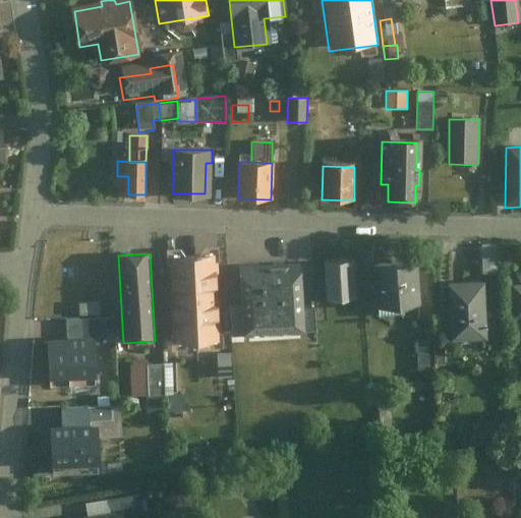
[(173,343),(219,341),(216,255),(170,256),(173,343)]
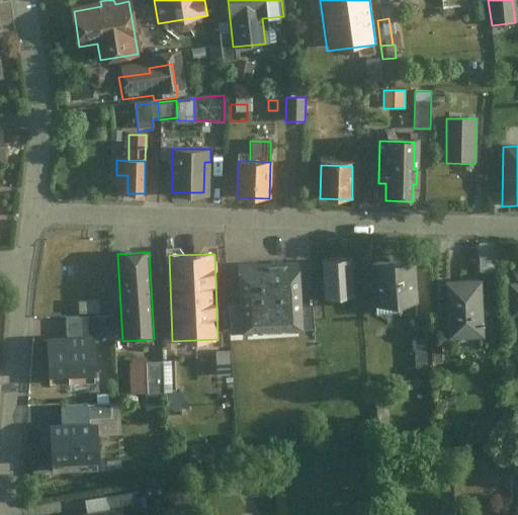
[(353,295),(351,261),(322,262),(324,297),(353,295)]
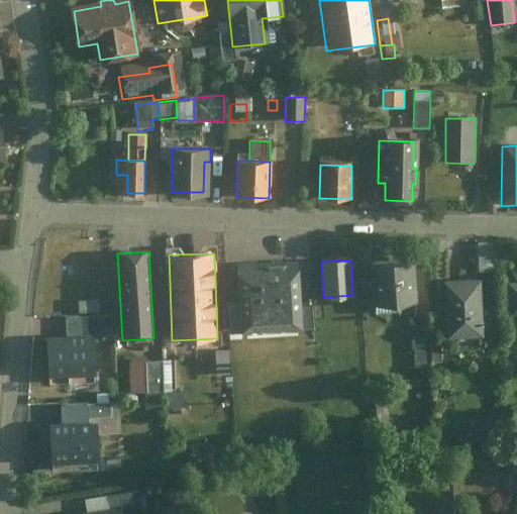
[(374,305),(416,302),(413,262),(372,264),(374,305)]
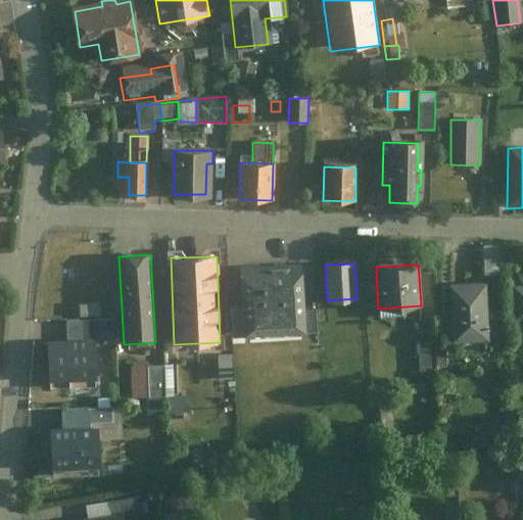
[(303,275),(302,267),(241,270),(242,298),(243,309),(244,338),(305,335),(304,312),(304,299),(303,275)]
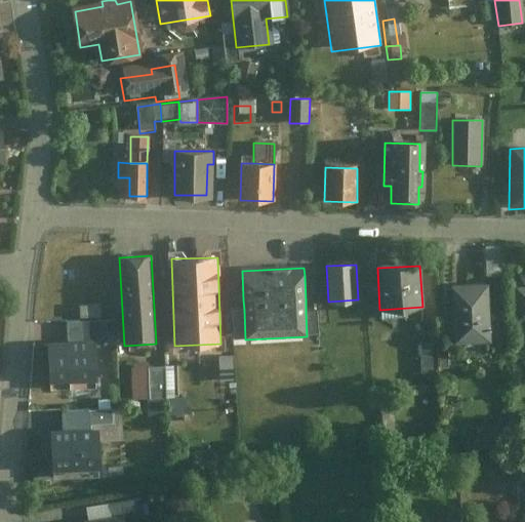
[(489,343),(487,285),(452,286),(453,344),(489,343)]
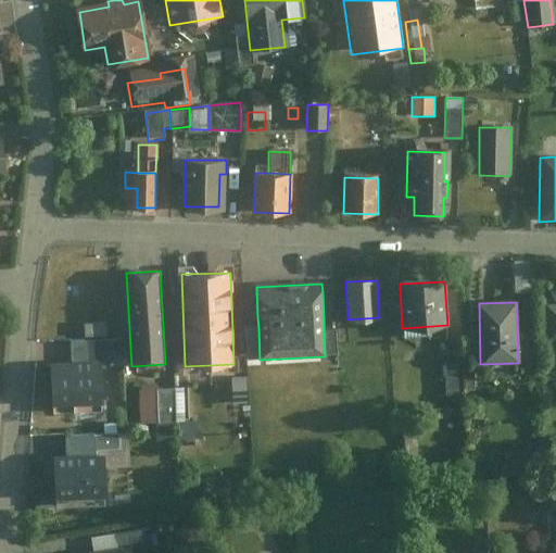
[(84,341),(109,341),(108,323),(84,324),(84,341)]
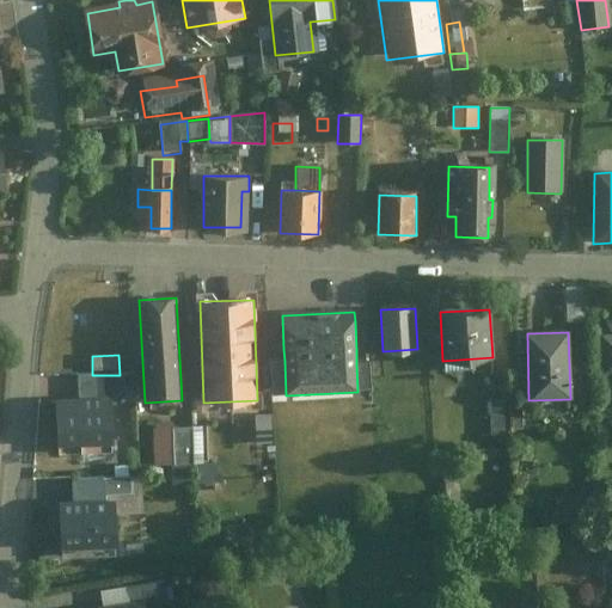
[(271,397),(286,395),(285,361),(270,362),(271,397)]
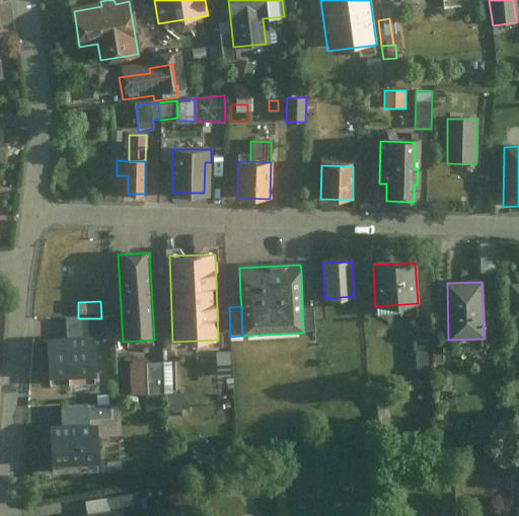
[(302,309),(303,333),(303,340),(314,339),(312,309),(302,309)]
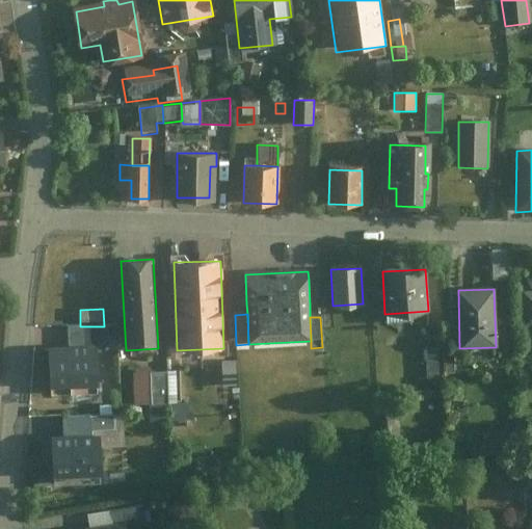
[(68,326),(68,349),(98,349),(118,348),(117,325),(104,326),(80,326),(68,326)]
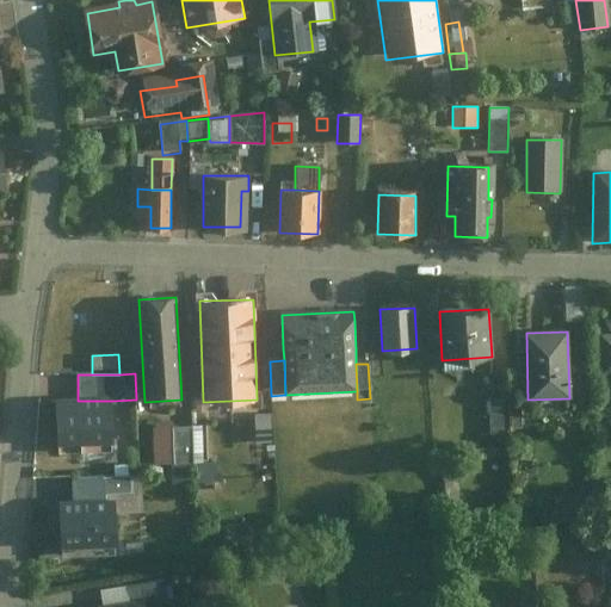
[(110,437),(113,437),(112,401),(78,401),(59,402),(59,438),(110,437)]
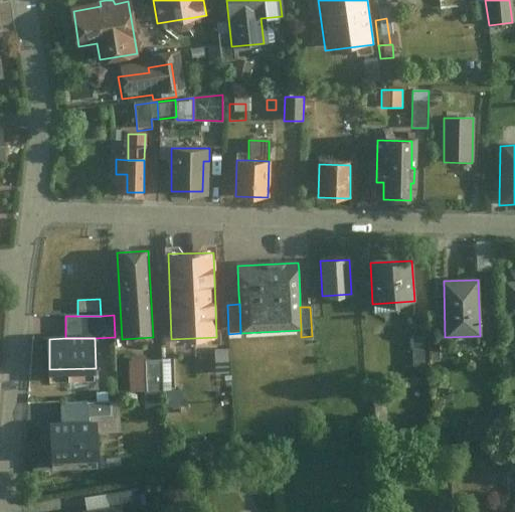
[(230,375),(229,349),(213,350),(214,376),(230,375)]
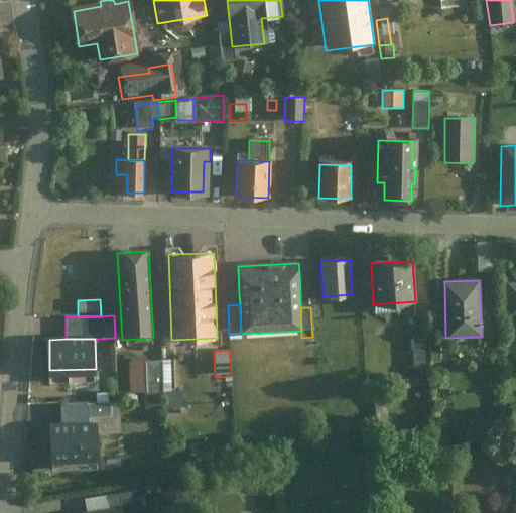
[(420,379),(420,351),(408,351),(408,379),(420,379)]
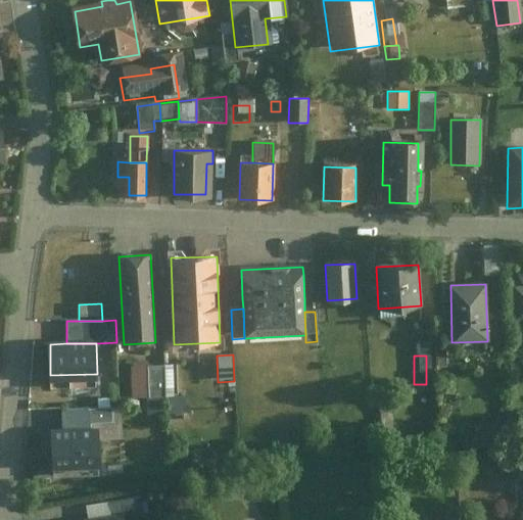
[(431,379),(442,379),(441,360),(430,360),(431,379)]
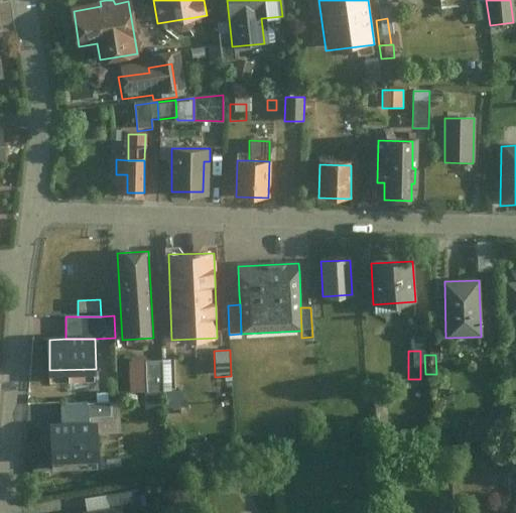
[(146,392),(145,362),(145,356),(135,357),(136,361),(129,362),(130,393),(146,392)]
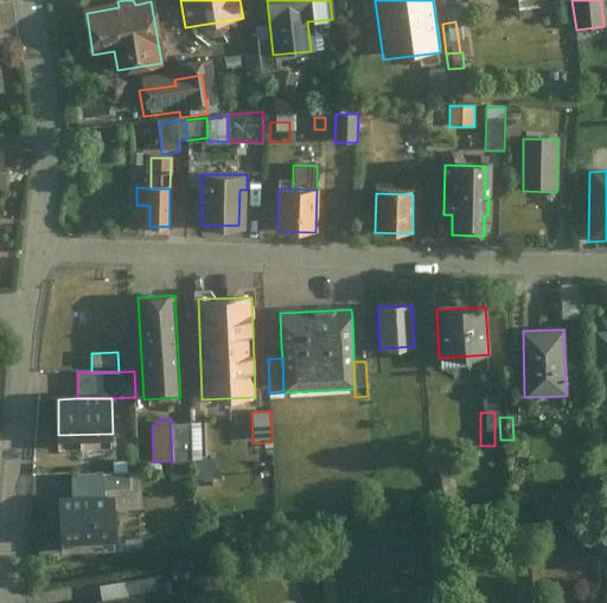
[(171,425),(172,461),(173,481),(193,480),(192,461),(191,424),(171,425)]
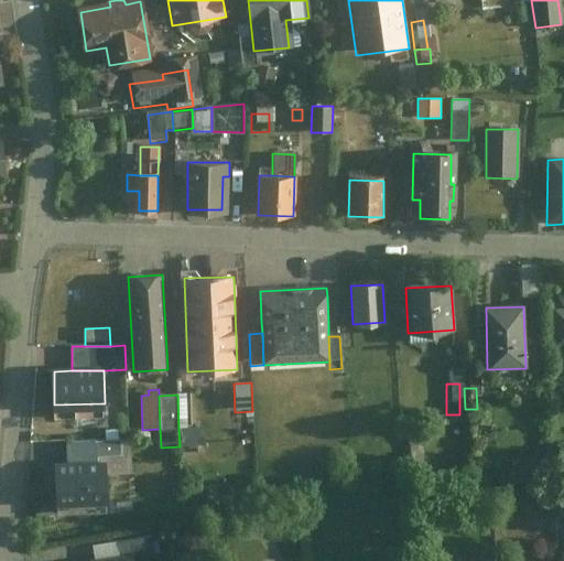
[(179,429),(191,429),(188,395),(177,395),(179,429)]
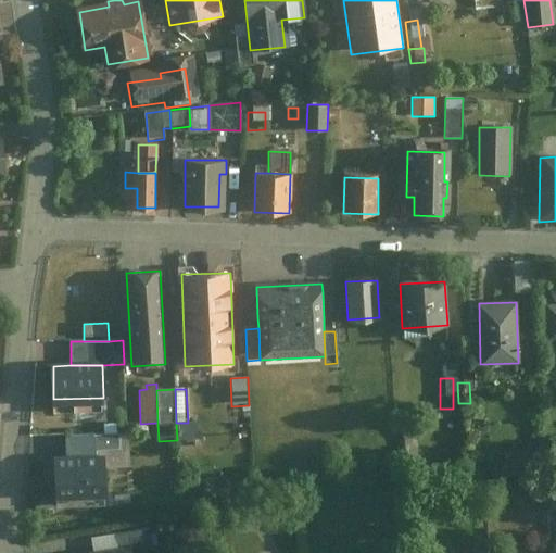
[(101,410),(100,398),(53,399),(54,411),(101,410)]
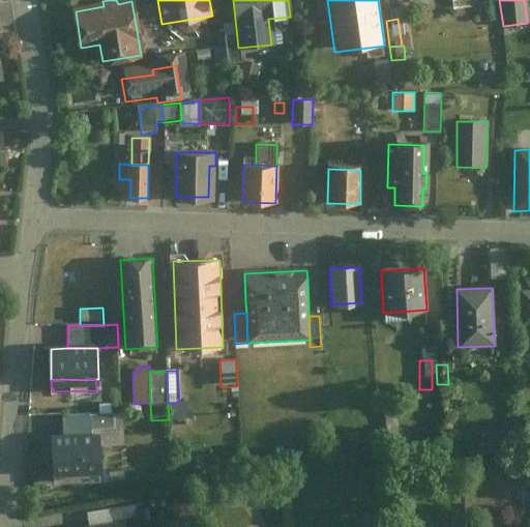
[(168,403),(169,419),(192,418),(192,402),(179,403),(168,403)]
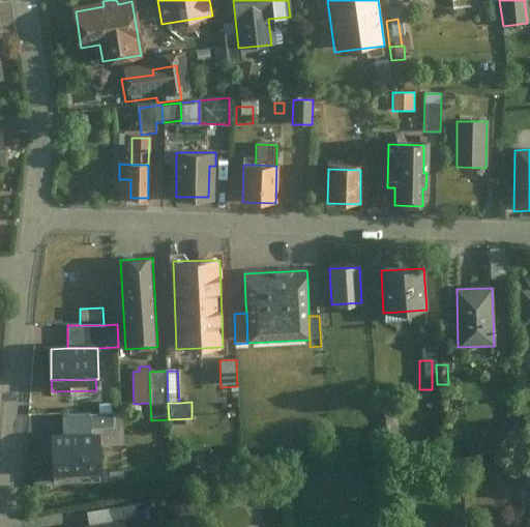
[(108,415),(110,415),(110,406),(97,406),(97,416),(108,415)]
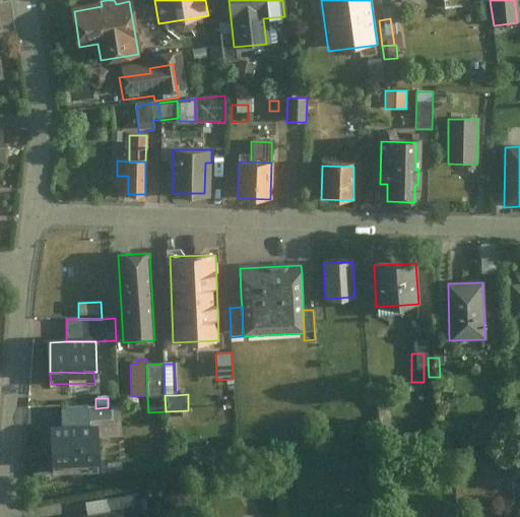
[(371,407),(372,422),(388,421),(387,406),(371,407)]
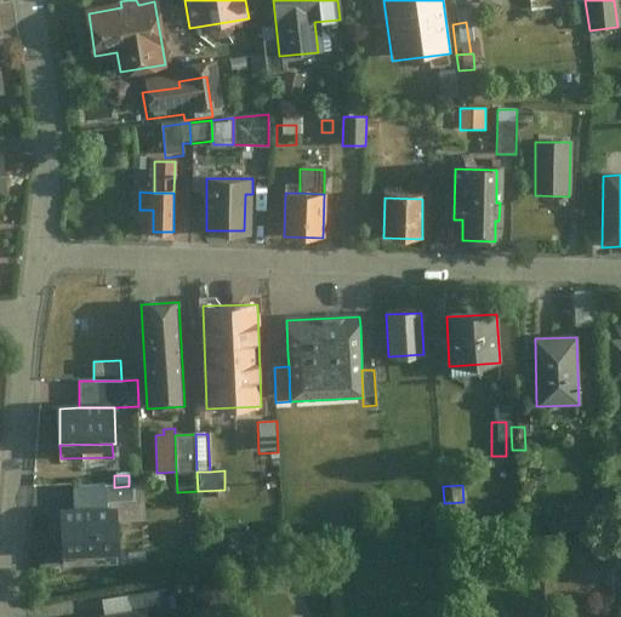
[(98,508),(127,508),(127,503),(126,486),(114,487),(97,487),(98,508)]
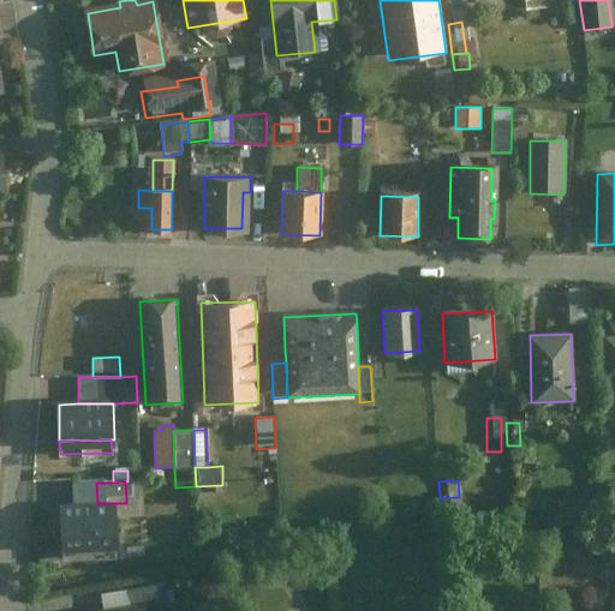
[(72,504),(97,503),(96,483),(72,483),(72,504)]
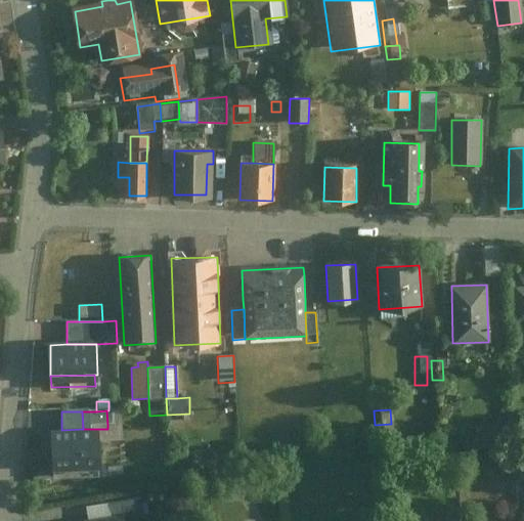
[(99,469),(98,429),(50,431),(51,465),(51,470),(99,469)]
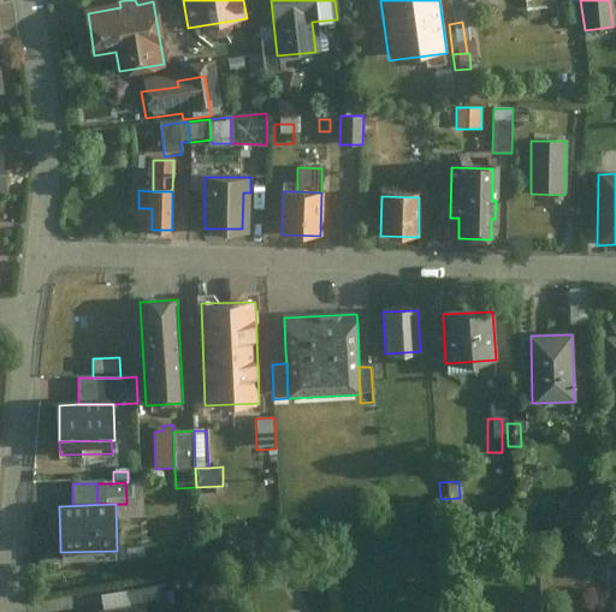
[(60,552),(60,546),(42,547),(43,563),(60,562),(60,552)]
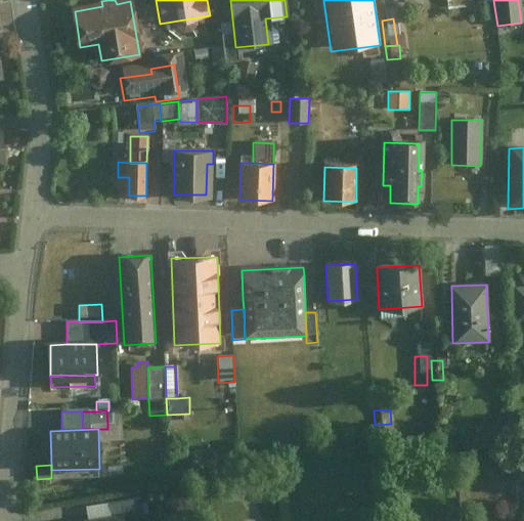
[(158,510),(143,513),(144,520),(160,520),(158,510)]
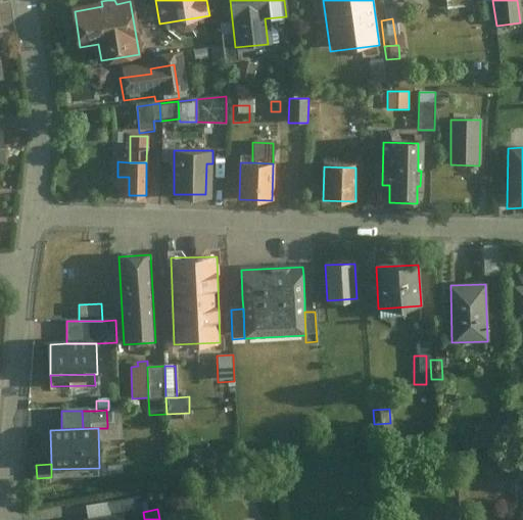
[(78,519),(139,519),(137,510),(78,519)]
